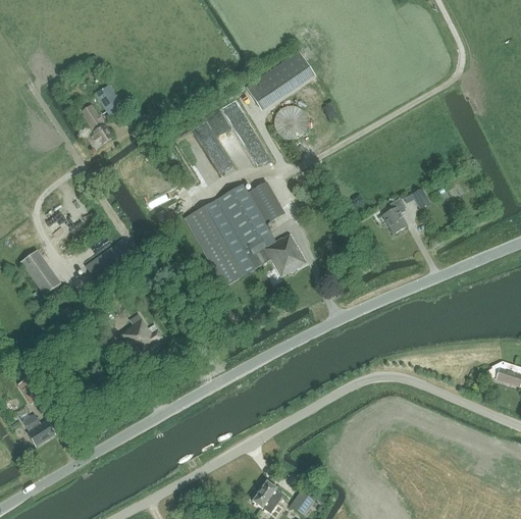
[(299,50),(245,87),(256,103),(311,66),(306,58),(302,52),(300,50),(299,50)]
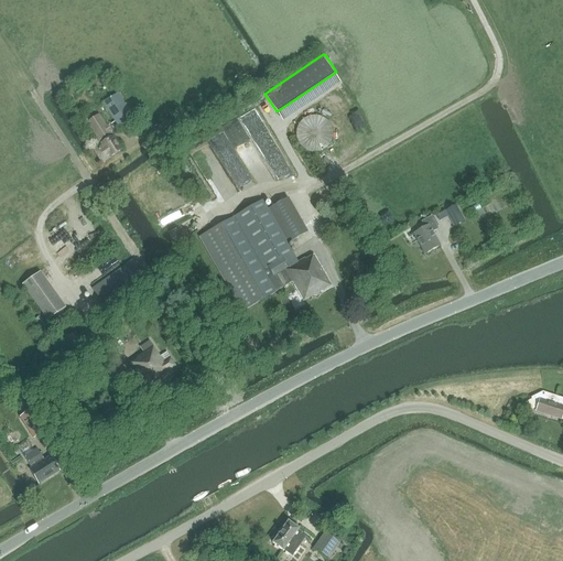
[(103,99),(118,123),(132,114),(117,90),(103,99)]
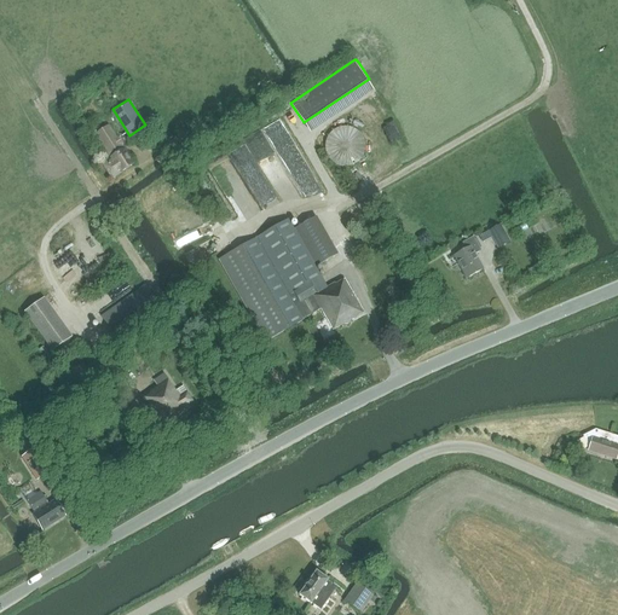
[(368,145),(367,140),(365,137),(364,133),(362,129),(359,128),(356,126),(351,123),(347,123),(342,123),(339,125),(334,126),(331,129),(328,132),(327,135),(324,140),(324,144),(324,149),(325,152),(328,156),(330,160),(334,163),(336,164),(341,166),(345,166),(350,166),(353,164),(357,163),(361,161),(363,157),(365,154),(367,149),(368,145)]
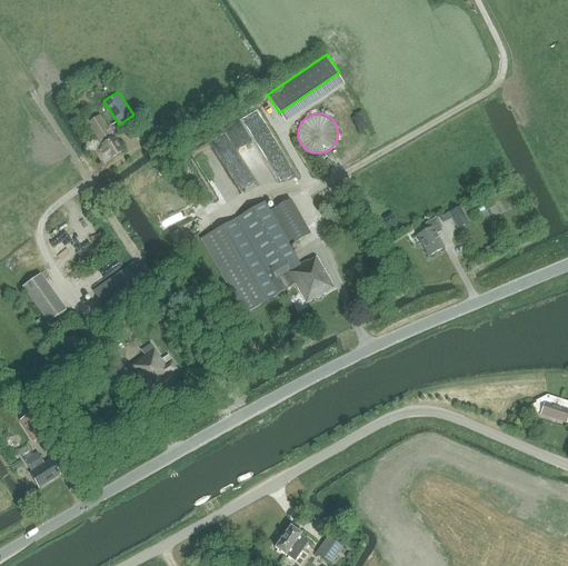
[(99,115),(93,118),(88,121),(103,145),(96,149),(102,160),(110,155),(111,156),(121,148),(113,137),(99,115)]
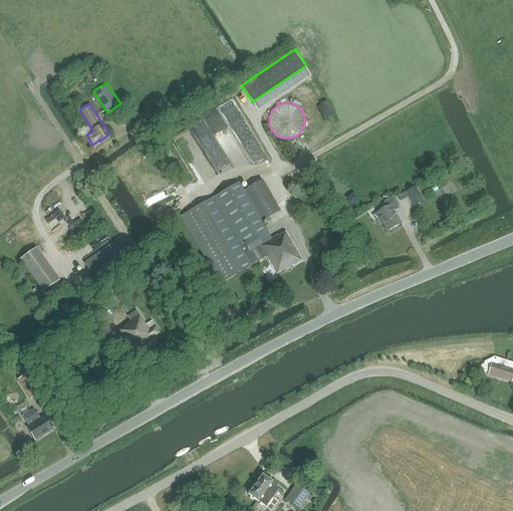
[(289,267),(291,263),(301,258),(285,230),(278,234),(277,233),(270,237),(260,220),(279,209),(261,178),(243,189),(239,181),(210,197),(211,197),(184,212),(222,280),(253,263),(252,262),(255,261),(254,261),(266,254),(276,272),(286,267),(289,267)]
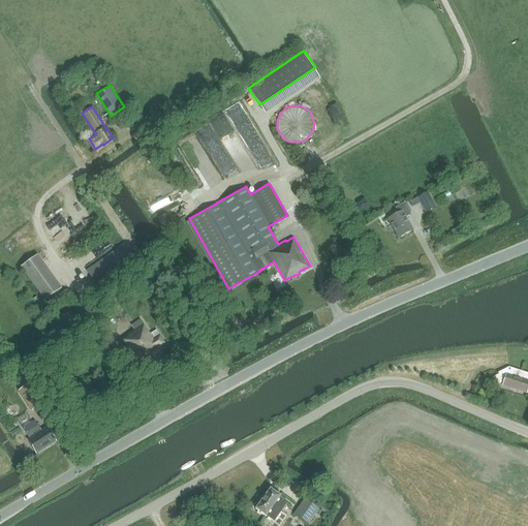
[(301,188),(294,192),(297,195),(298,194),(302,202),(307,199),(301,188)]
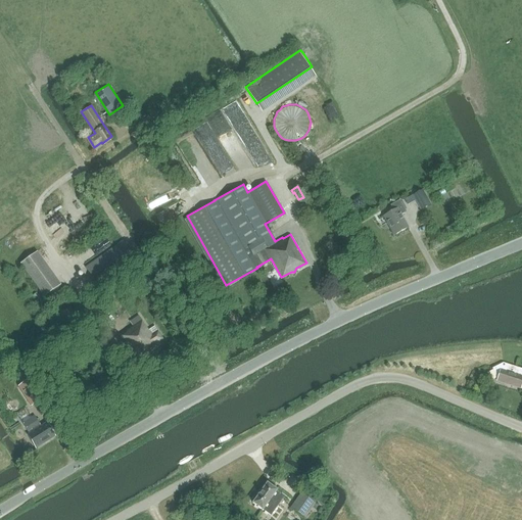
[(422,188),(411,193),(414,198),(419,207),(429,202),(422,188)]
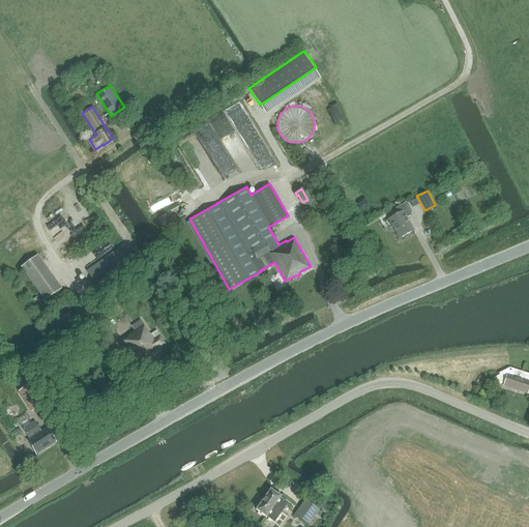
[(399,236),(412,229),(405,215),(411,212),(404,200),(394,205),(398,211),(387,216),(399,236)]
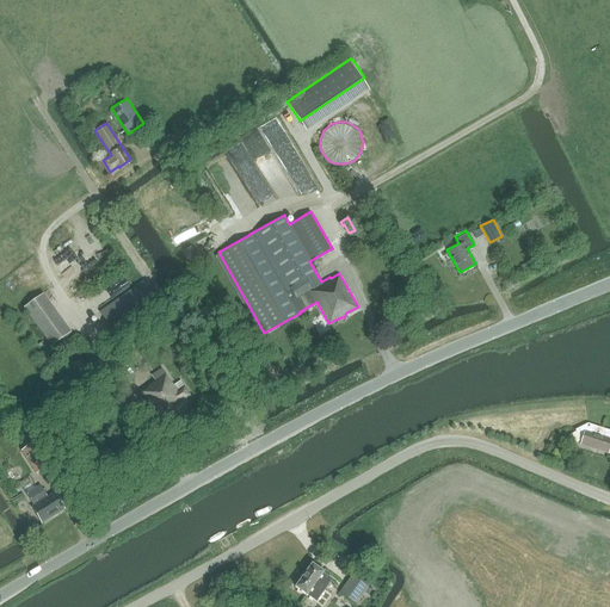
[(185,241),(190,254),(199,251),(195,237),(185,241)]
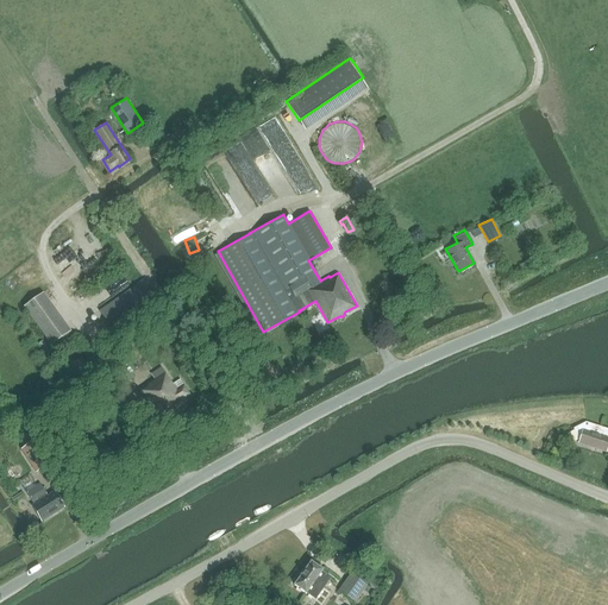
[(500,246),(487,254),(489,259),(499,253),(501,259),(506,256),(500,246)]
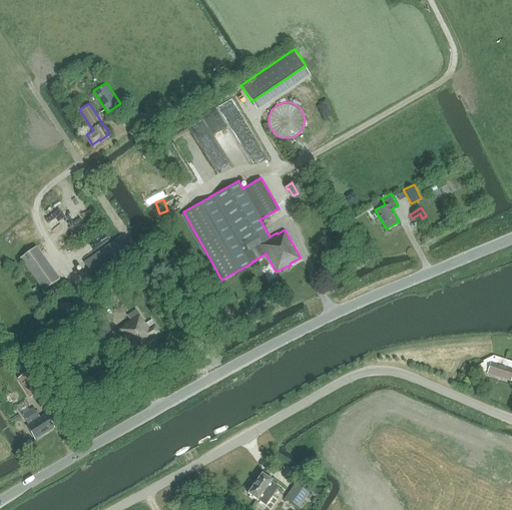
[(106,220),(108,227),(116,225),(114,218),(106,220)]
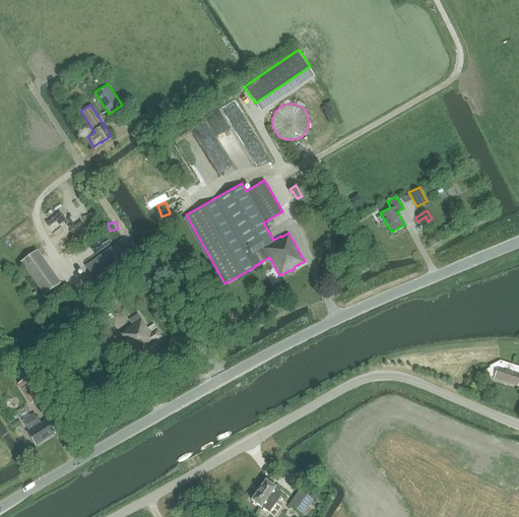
[(83,263),(91,274),(99,284),(135,258),(121,237),(83,263)]
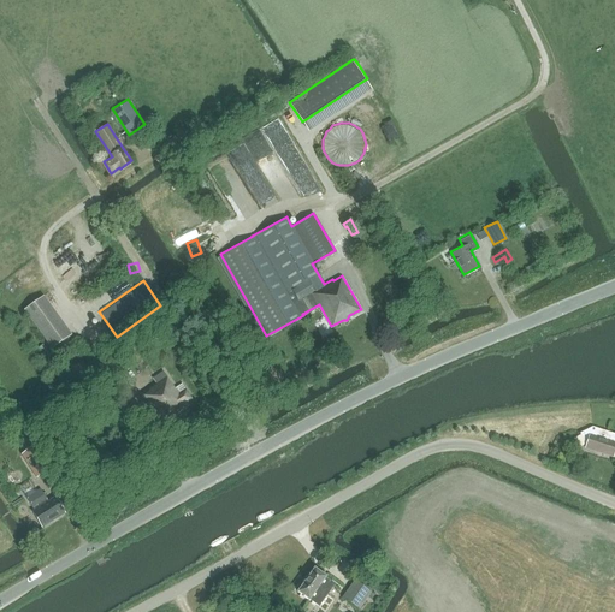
[(22,307),(51,348),(71,333),(42,293),(22,307)]
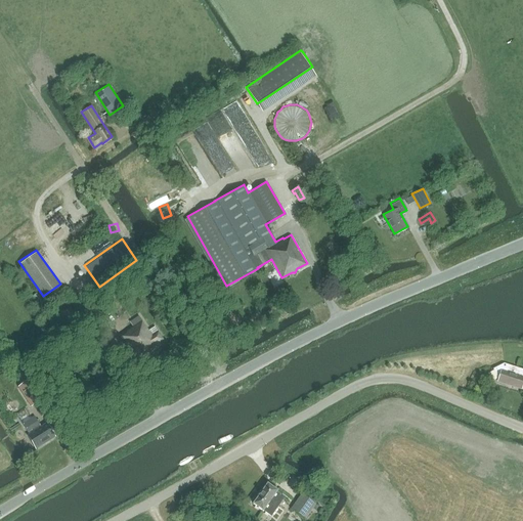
[(127,332),(121,336),(135,358),(158,343),(157,342),(163,338),(155,324),(148,329),(138,314),(129,320),(132,326),(126,330),(127,332)]
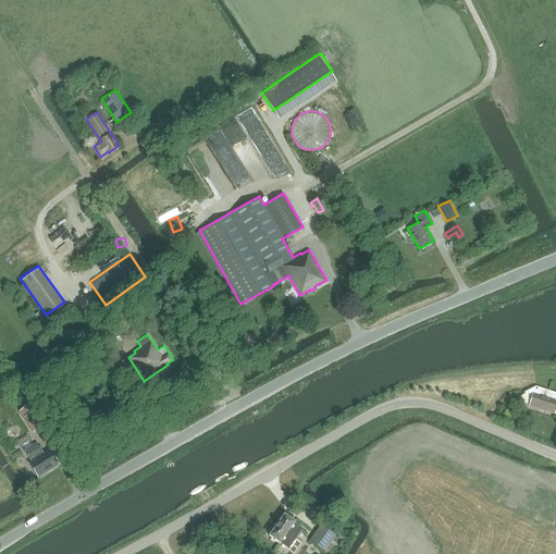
[(107,351),(98,356),(104,366),(113,359),(107,351)]
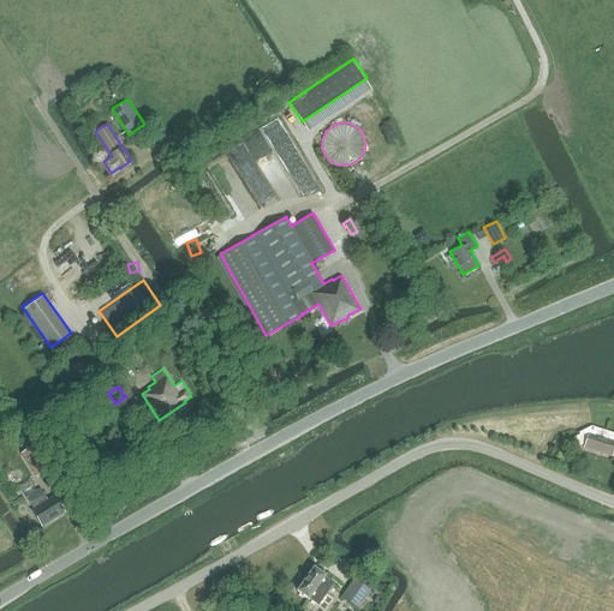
[(129,401),(117,409),(120,415),(118,418),(123,427),(139,417),(133,407),(129,401)]
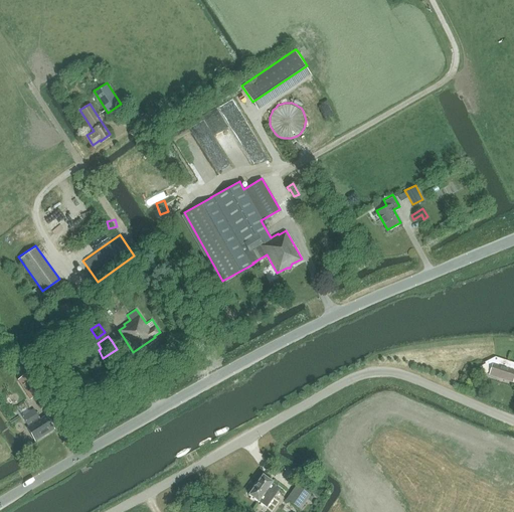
[(484,360),(484,361),(489,371),(489,373),(512,380),(513,372),(513,368),(512,368),(513,363),(513,361),(495,355),(484,360)]
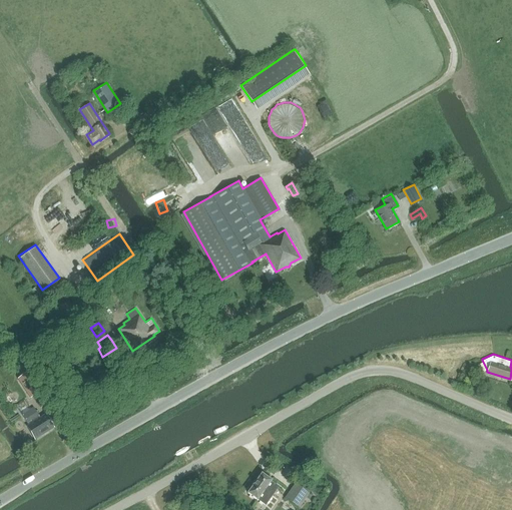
[(17,377),(29,396),(42,388),(30,369),(17,377)]
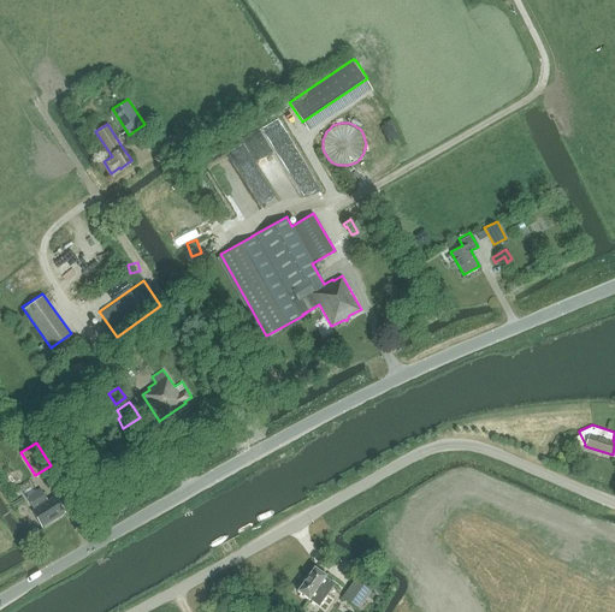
[(30,477),(19,485),(25,494),(36,487),(30,477)]
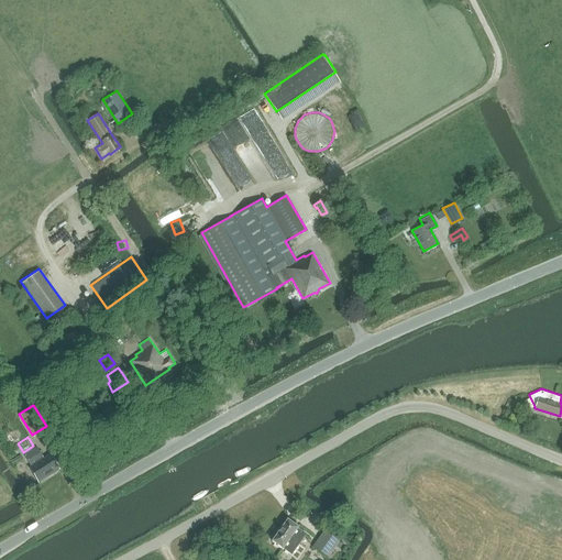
[(31,463),(29,464),(39,479),(58,465),(50,451),(44,456),(36,443),(33,446),(23,452),(31,463)]
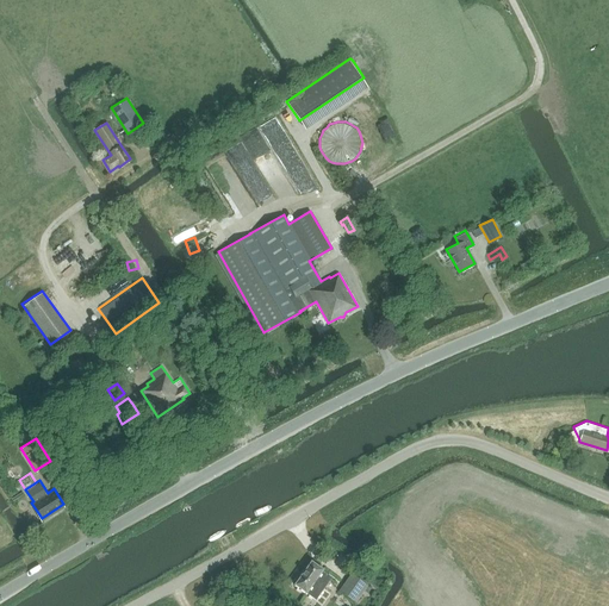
[(314,598),(329,575),(321,569),(322,568),(310,560),(292,583),(304,592),(305,591),(314,598)]
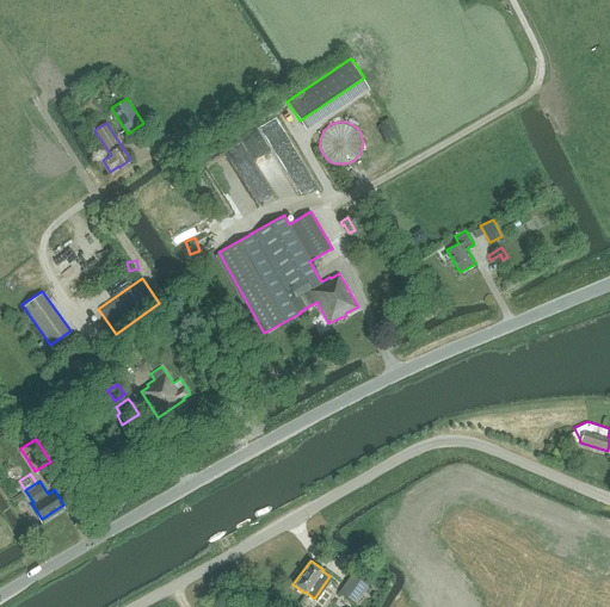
[(351,574),(338,590),(355,602),(363,590),(368,584),(358,578),(351,574)]
